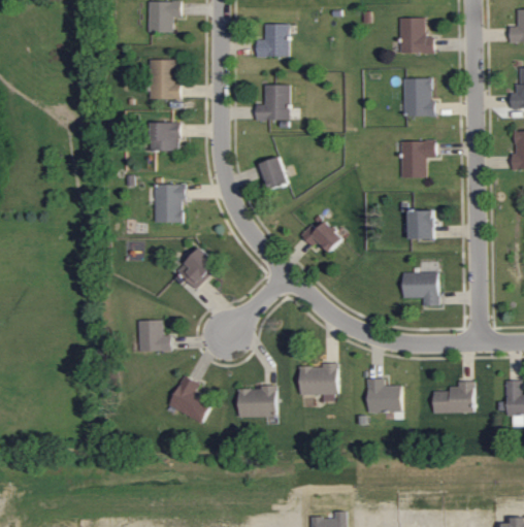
[(145,32),(171,33),(171,18),(178,18),(178,1),(146,1),(145,32)]
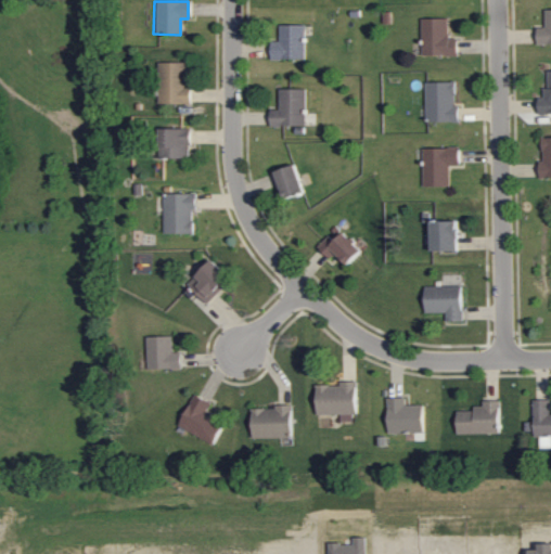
[(534,44),(550,43),(550,10),(541,10),(541,27),(534,28),(534,44)]
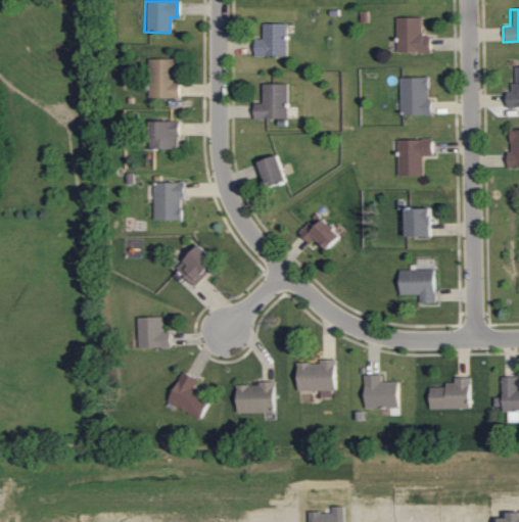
[(419,17),(394,18),(394,53),(428,52),(428,37),(419,37),(419,17)]
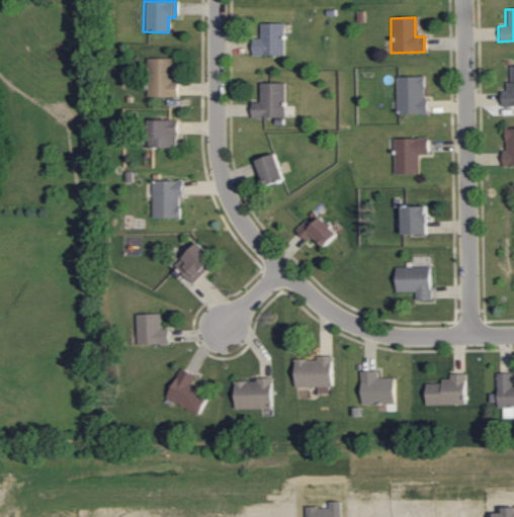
[(281,24),(257,23),(257,38),(250,38),(250,55),(281,56),(281,24)]
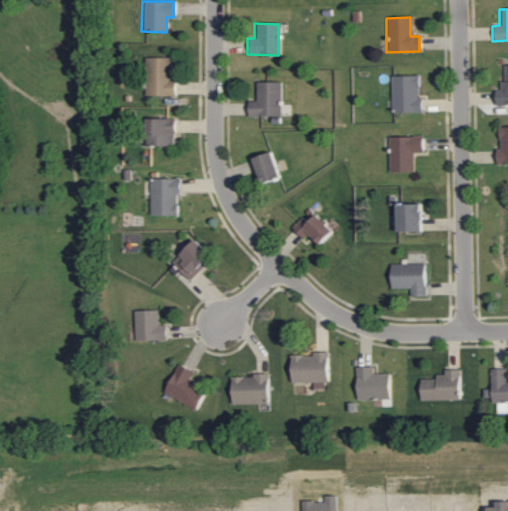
[(171,96),(172,58),(143,58),(142,96),(171,96)]
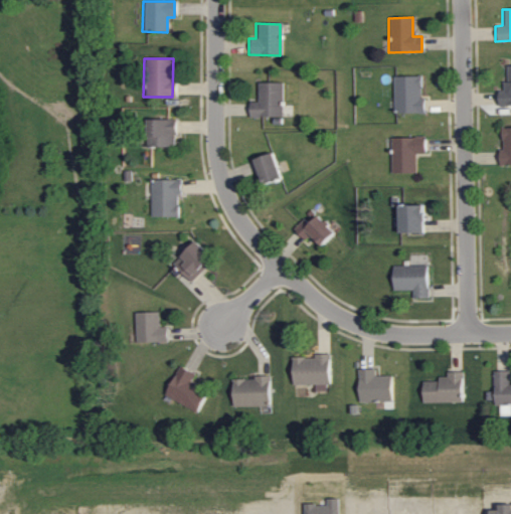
[(510,65),(503,66),(504,91),(496,91),(497,106),(510,106),(510,65)]
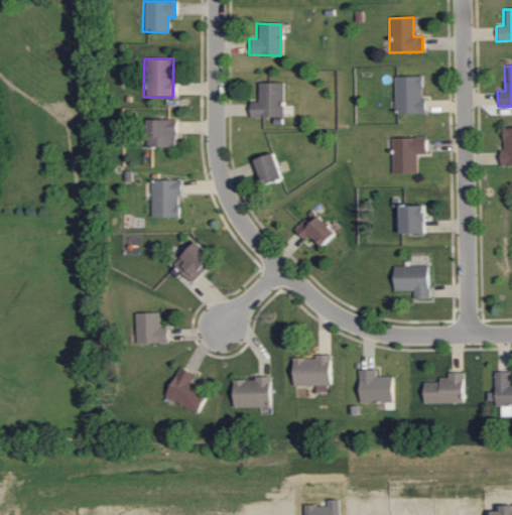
[(392,77),(392,114),(422,114),(422,100),(419,100),(420,77),(392,77)]
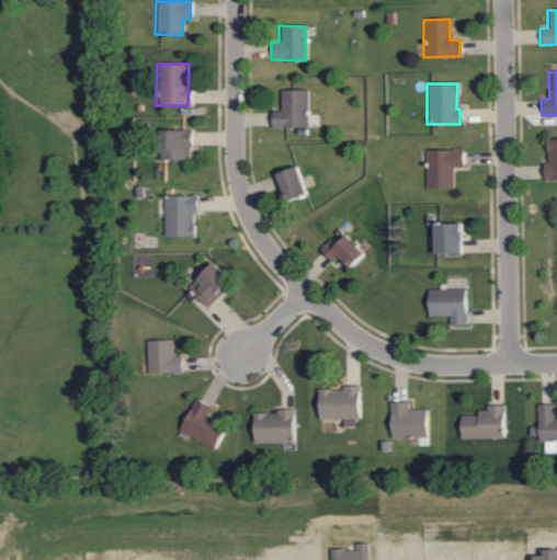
[(270,128),(307,127),(306,90),(279,91),(280,112),(270,112),(270,128)]
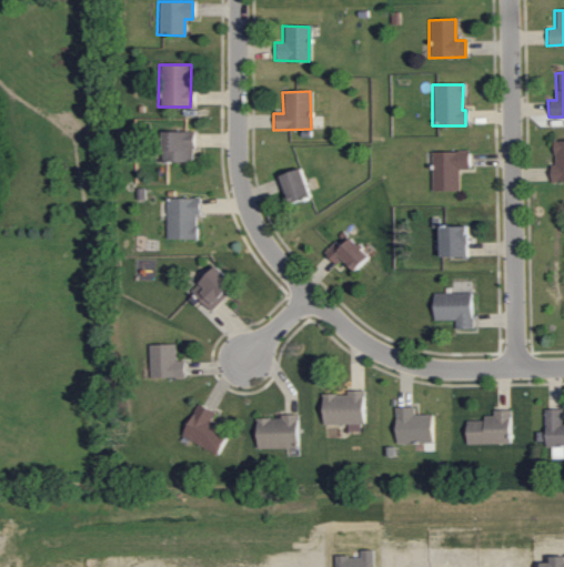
[(191,132),(161,132),(160,162),(191,162),(191,132)]
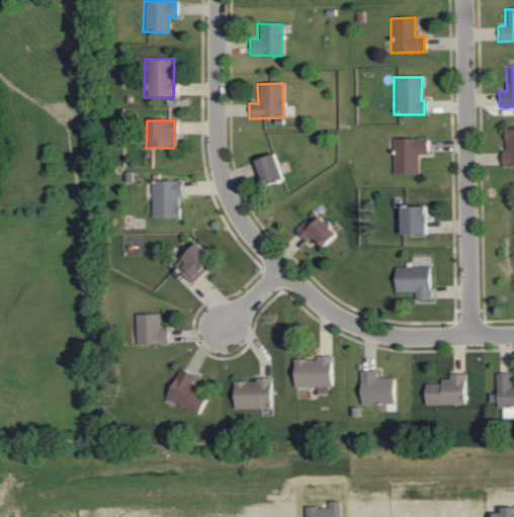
[(513,165),(513,128),(501,130),(502,166),(513,165)]
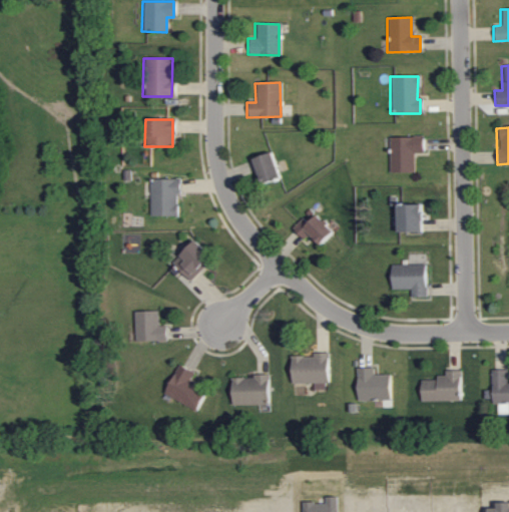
[(387,137),(388,172),(413,172),(412,153),(422,152),(421,136),(387,137)]
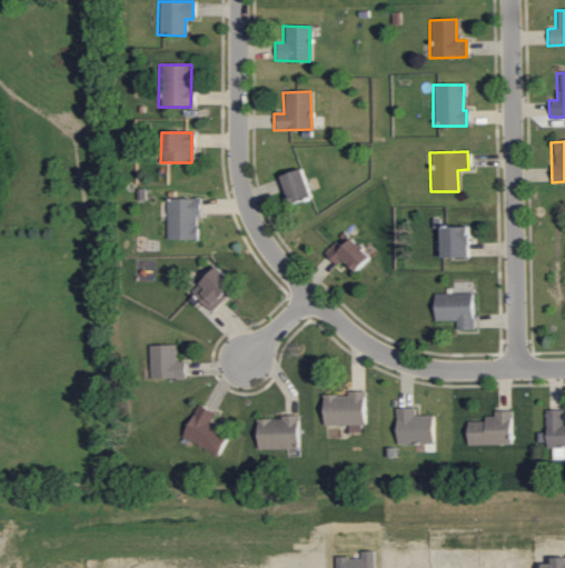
[(279,176),(288,205),(309,198),(299,169),(279,176)]
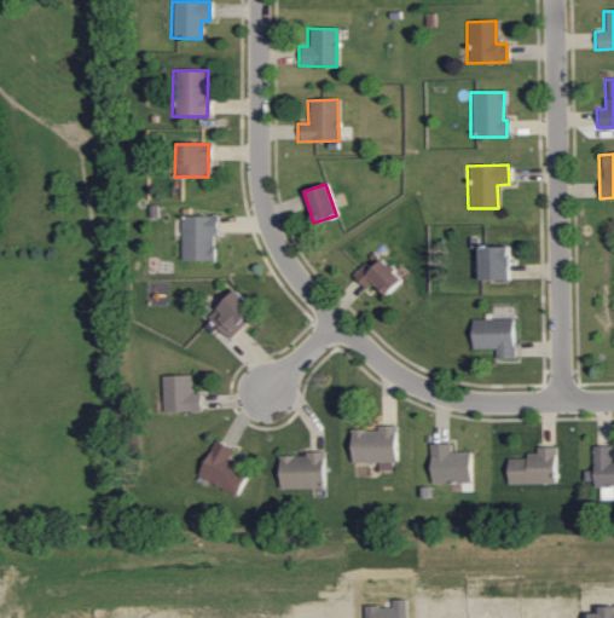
[(213,217),(179,217),(178,261),(212,261),(213,217)]
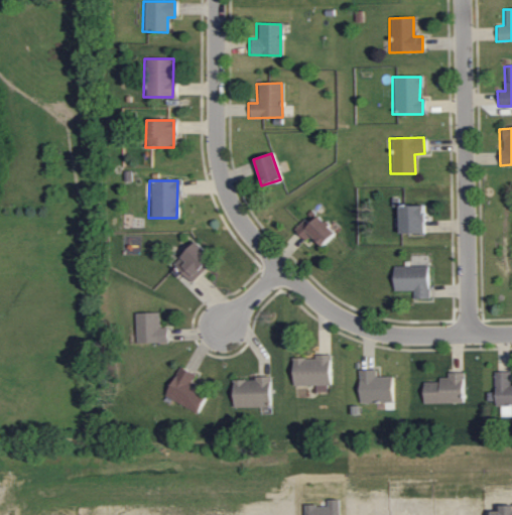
[(397,235),(423,234),(422,206),(397,207),(397,235)]
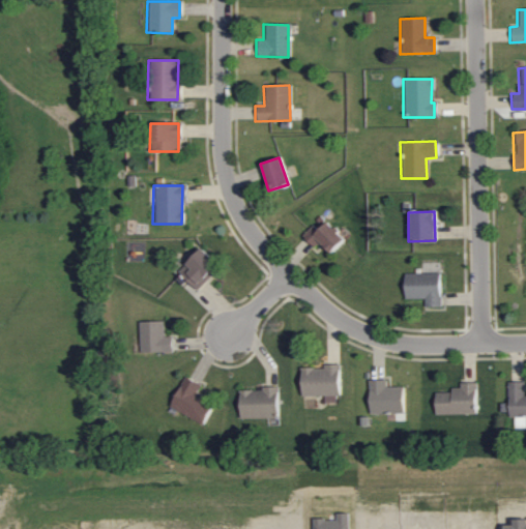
[(315,224),(314,223),(300,237),(314,250),(319,243),(330,254),(343,240),(320,218),(315,224)]
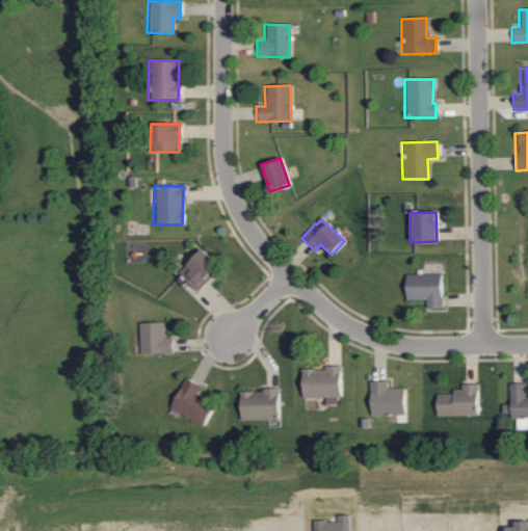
[(194,291),(217,268),(200,250),(177,273),(194,291)]
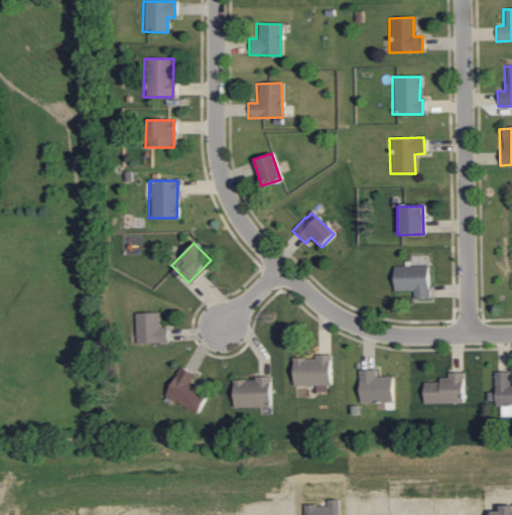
[(392,267),(392,291),(411,291),(411,299),(427,299),(426,266),(392,267)]
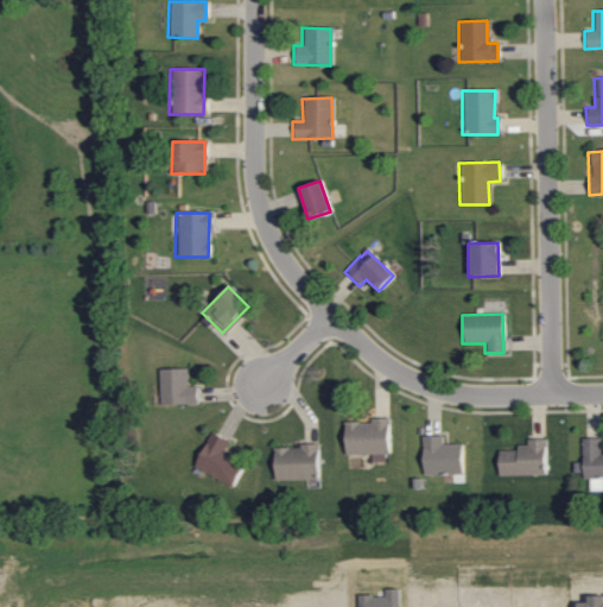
[(158,406),(195,405),(195,386),(185,387),(185,370),(157,370),(158,406)]
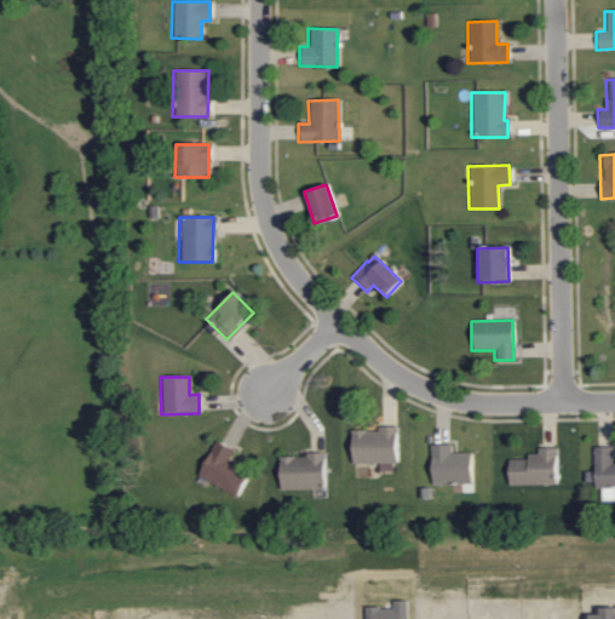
[(375,464),(375,471),(394,471),(395,428),(377,427),(377,431),(350,431),(350,464),(375,464)]
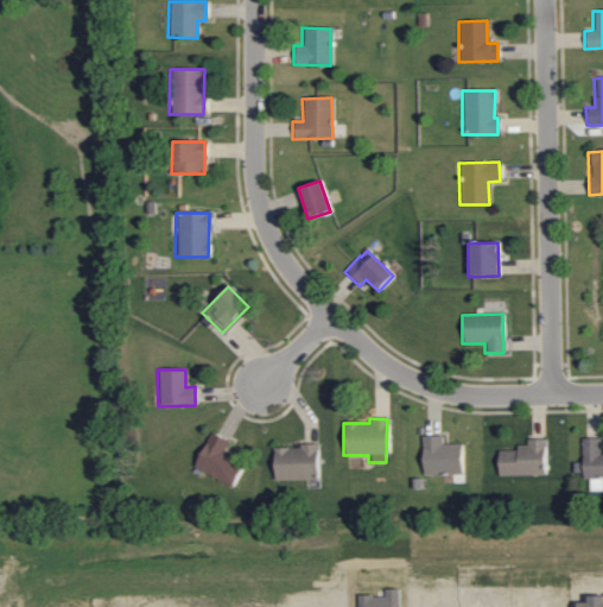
[(222,454),(227,441),(208,432),(192,469),(230,486),(240,462),(222,454)]
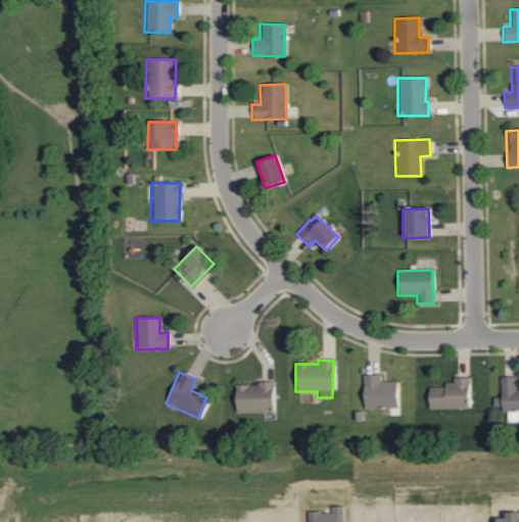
[(363,409),(396,409),(395,382),(379,382),(379,375),(362,376),(363,409)]
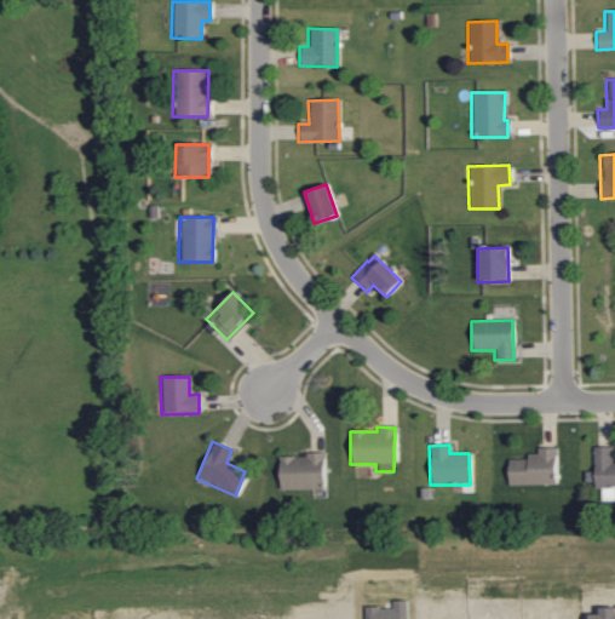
[(614,488),(614,463),(610,464),(610,447),(591,448),(592,489),(599,489),(599,502),(613,502),(613,488),(614,488)]
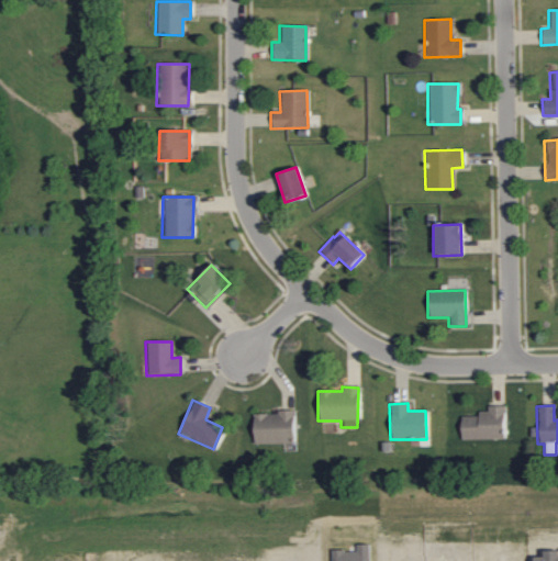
[(503,439),(502,407),(484,407),(486,415),(459,415),(460,440),(503,439)]
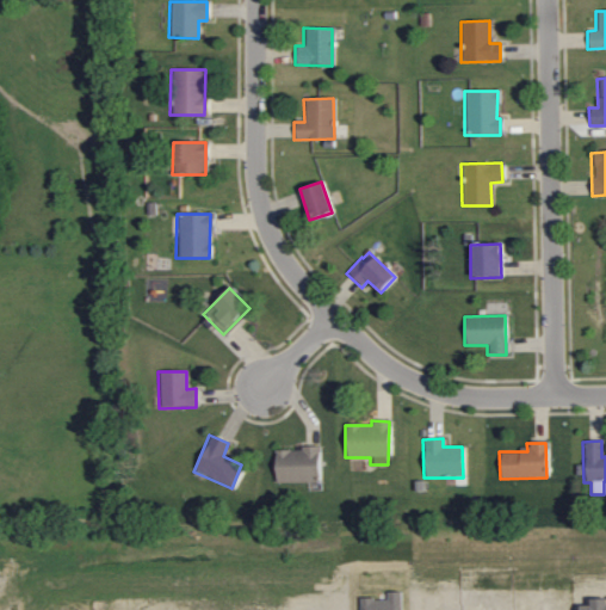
[(317,449),(273,450),(274,484),(317,482),(317,449)]
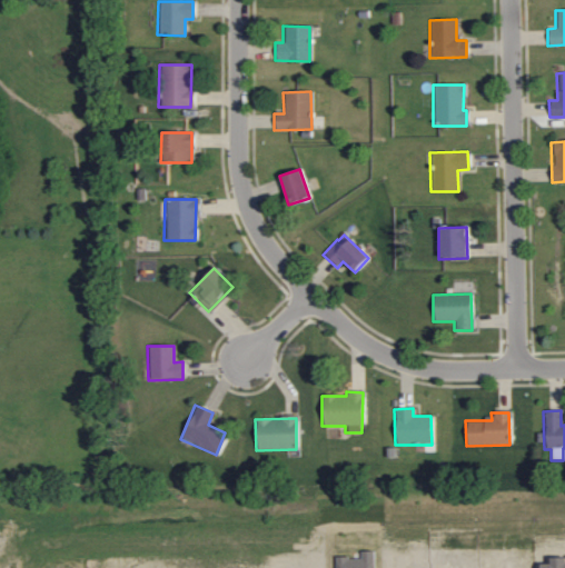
All buildings are outlined.
